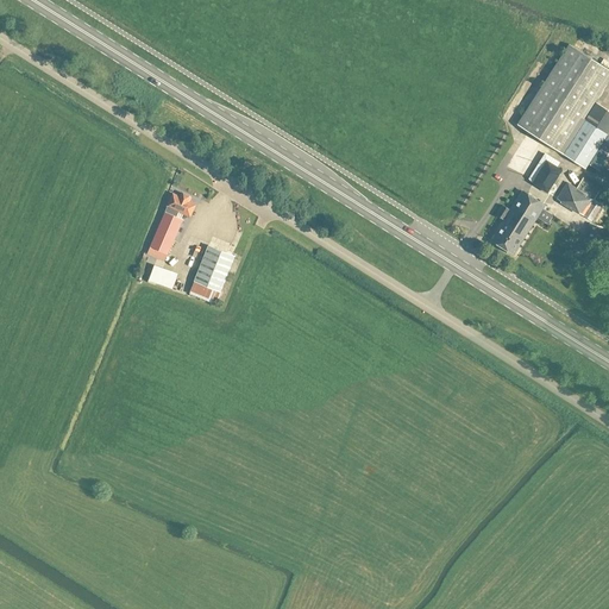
[(583,118),(608,77),(608,69),(569,44),(518,124),(585,168),(608,133),(583,118)]
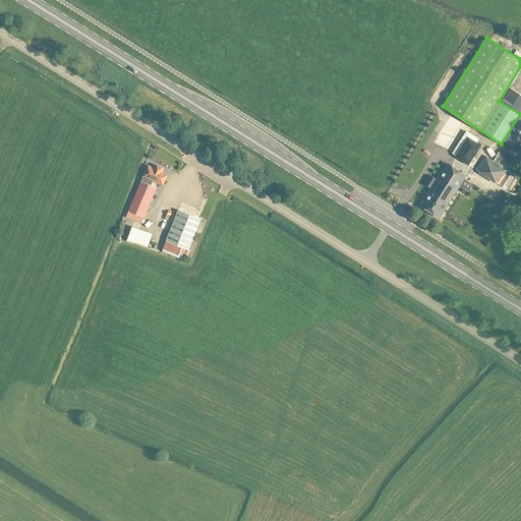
[(512,146),(516,139),(514,138),(518,132),(512,128),(504,140),(512,146)]
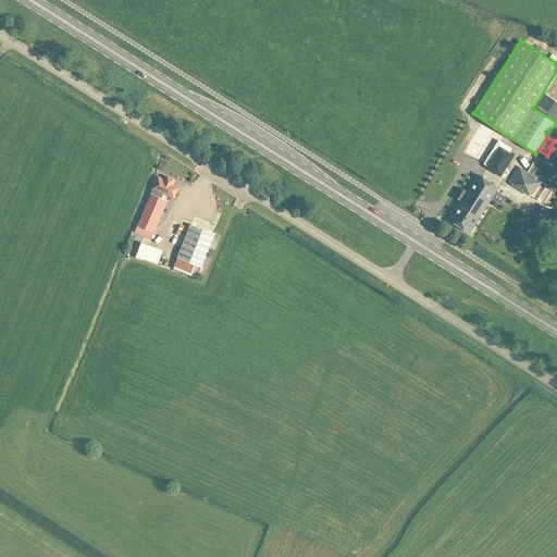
[(486,168),(500,177),(514,156),(500,147),(486,168)]
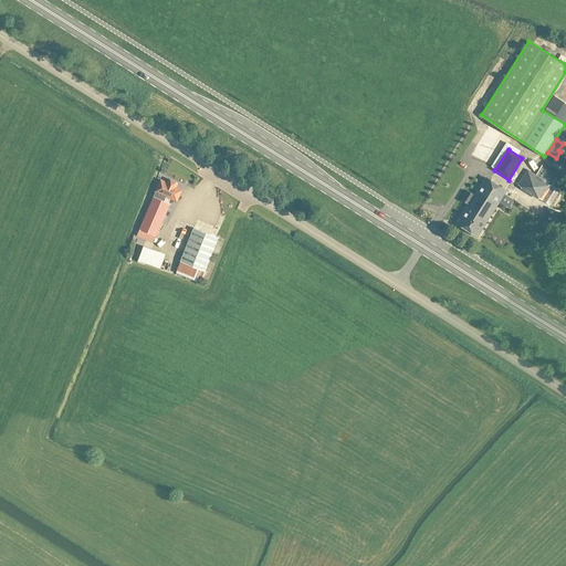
[(535,176),(530,171),(527,170),(517,186),(549,206),(559,190),(551,186),(556,176),(541,166),(535,176)]
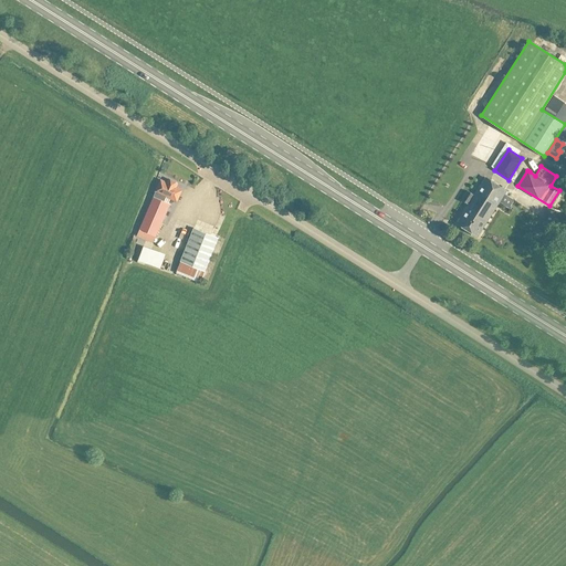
[(468,205),(457,223),(477,237),(506,190),(485,178),(474,196),(468,191),(461,200),(468,205)]
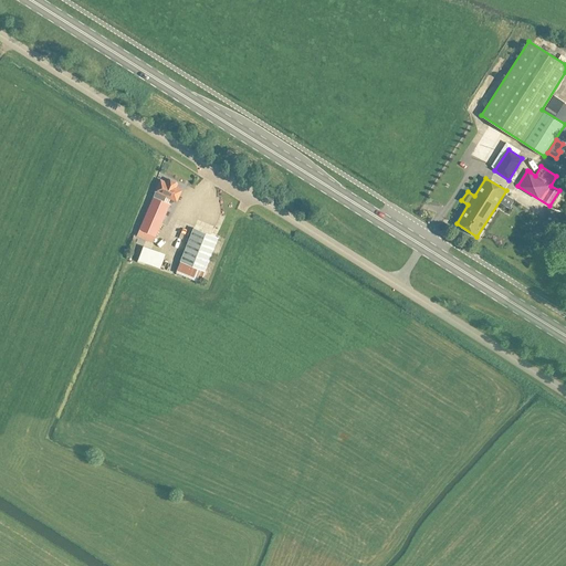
[(156,191),(139,230),(136,237),(153,243),(169,205),(160,200),(163,195),(176,201),(180,191),(175,188),(176,184),(168,180),(166,185),(160,181),(156,191)]
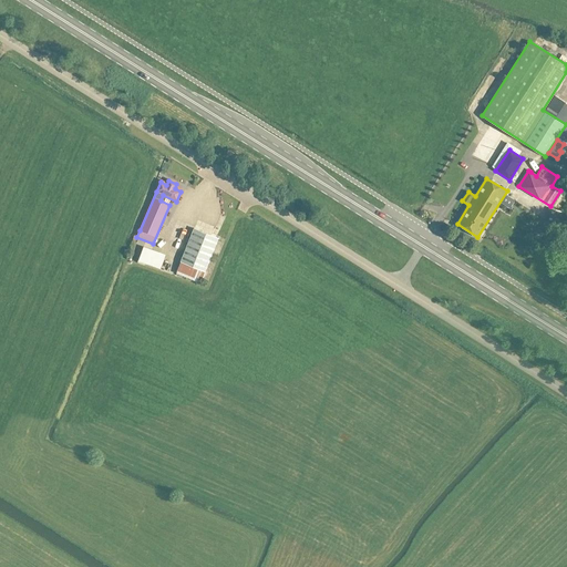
[(194,228),(181,263),(176,274),(200,284),(218,239),(194,228)]
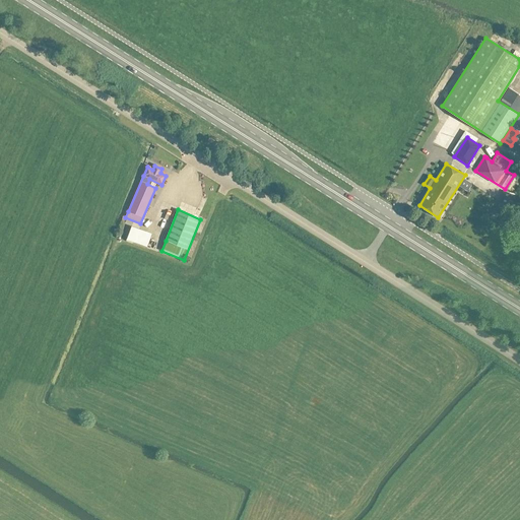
[(145,245),(150,231),(129,223),(124,237),(145,245)]
